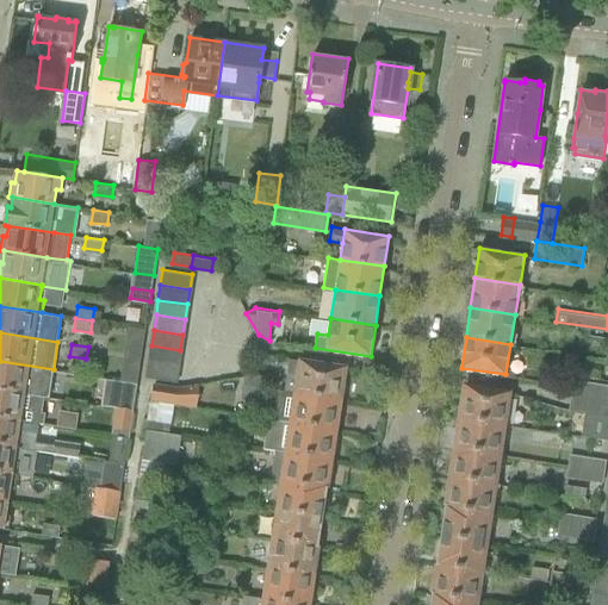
[(152,345),(149,361),(179,365),(180,350),(152,345)]
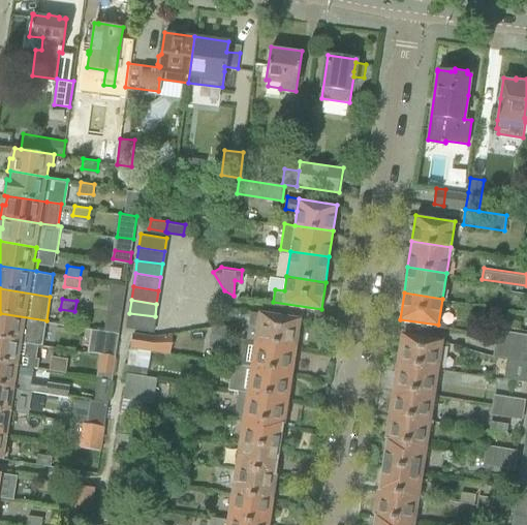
[(248,338),(257,340),(296,345),(300,318),(252,311),(248,338)]
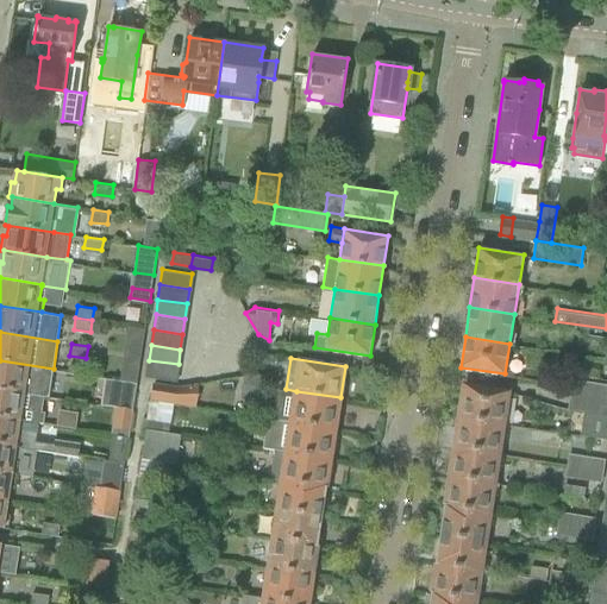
[(0,388),(43,395),(49,396),(54,369),(0,360),(0,388)]
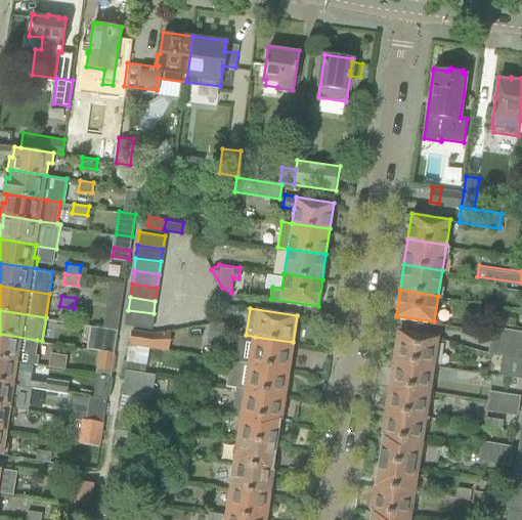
[(154,313),(128,310),(126,322),(151,327),(154,313)]
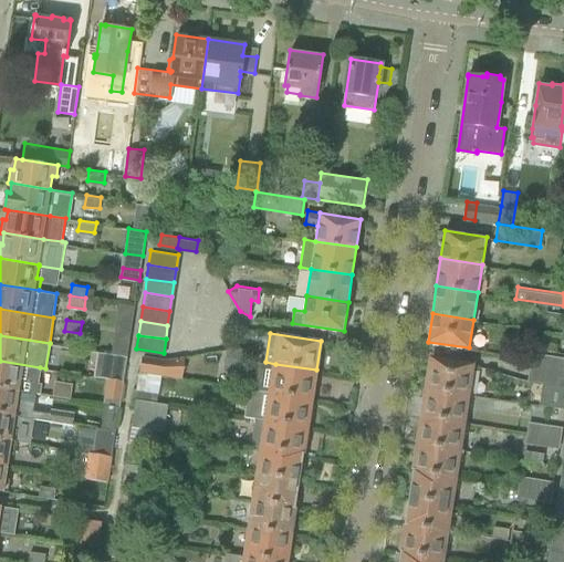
[(227,349),(226,356),(248,360),(249,353),(250,347),(227,345),(227,349)]
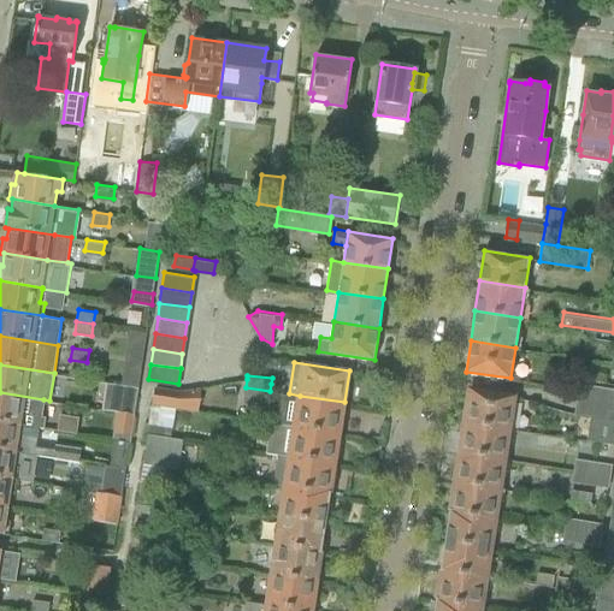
[(613,387),(580,383),(578,397),(579,397),(613,402),(613,387)]
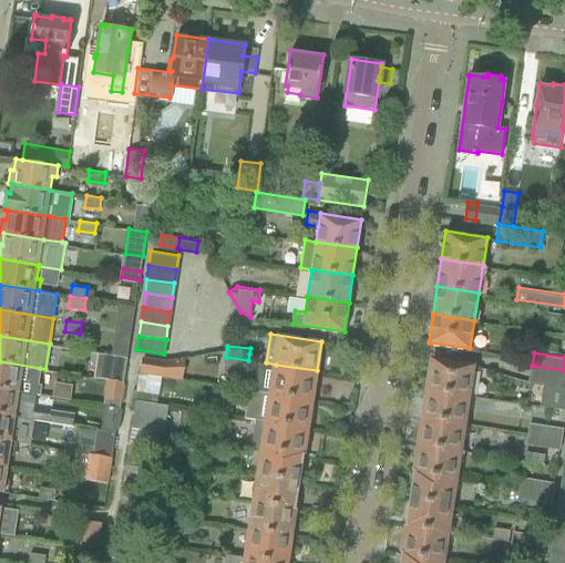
[(226,357),(225,368),(245,370),(247,370),(248,360),(226,357)]
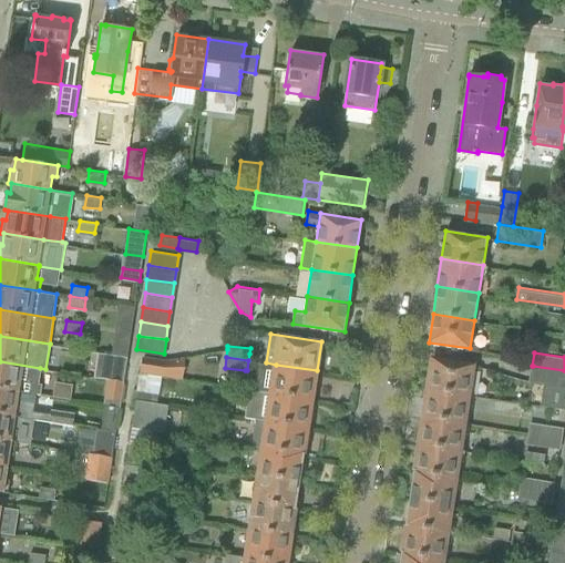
[(433,358),(429,388),(469,393),(474,365),(433,358)]
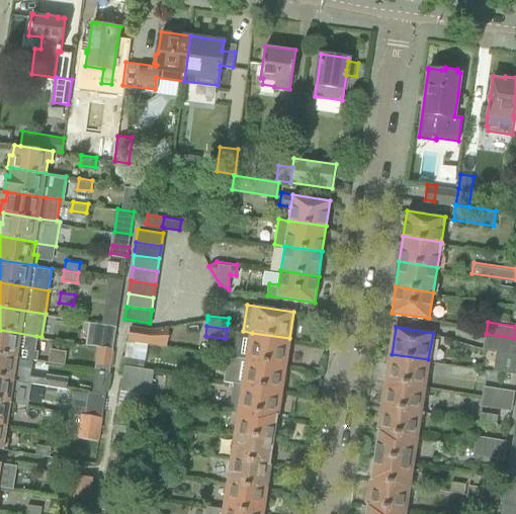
[(36,336),(0,330),(0,352),(17,355),(36,358),(37,349),(34,349),(36,336)]
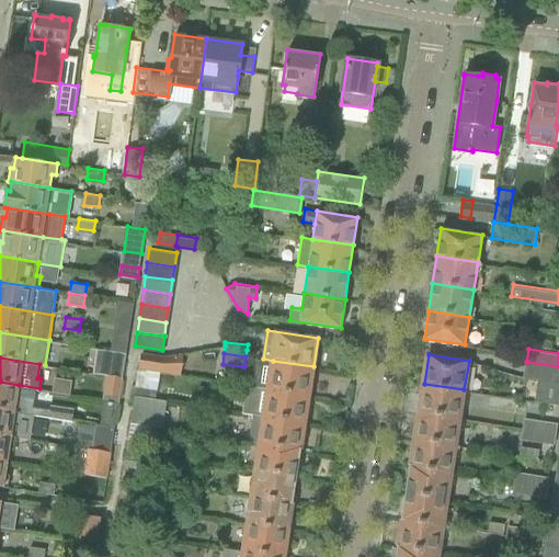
[(257,357),(252,385),(257,386),(269,387),(309,394),(314,366),(284,362),(273,361),(263,359),(257,357)]
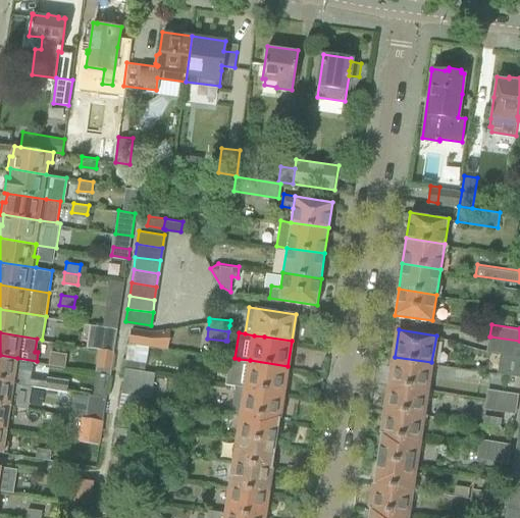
[(489,337),(487,349),(519,354),(519,341),(490,337),(489,337)]
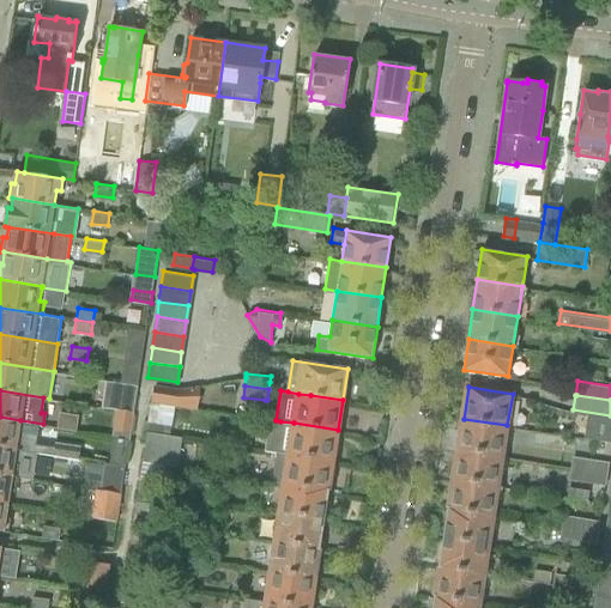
[(118,409),(115,423),(120,430),(132,431),(134,412),(118,409)]
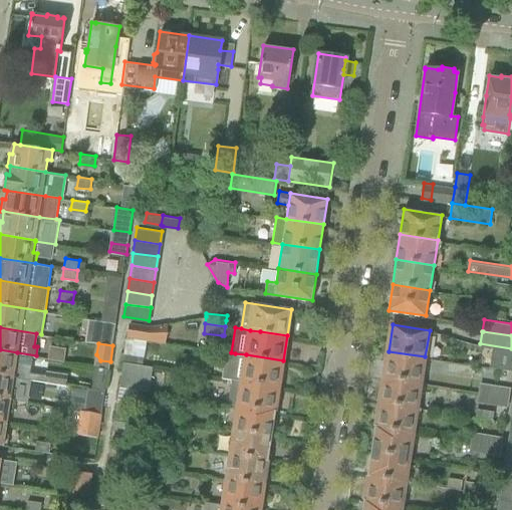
[(17,352),(0,349),(0,373),(17,376),(19,365),(15,365),(17,352)]
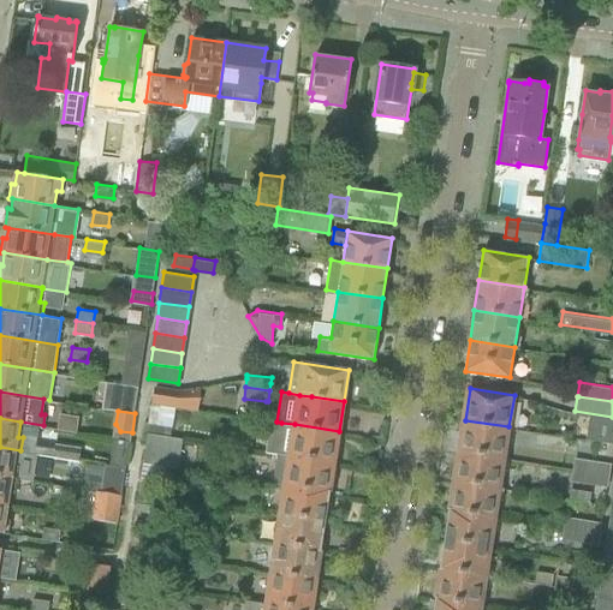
[(509,426),(465,420),(460,449),(505,456),(509,426)]
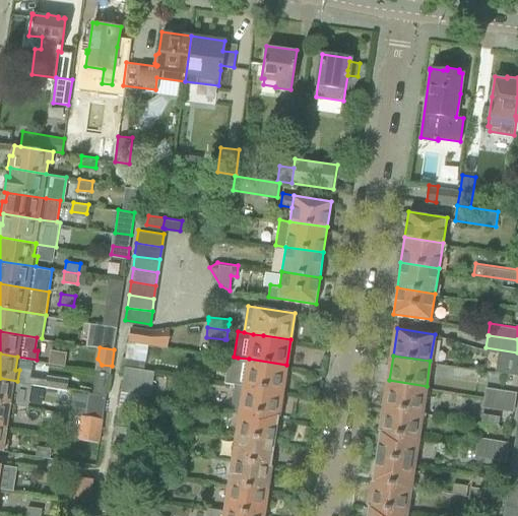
[(126,357),(125,367),(145,369),(146,360),(126,357)]
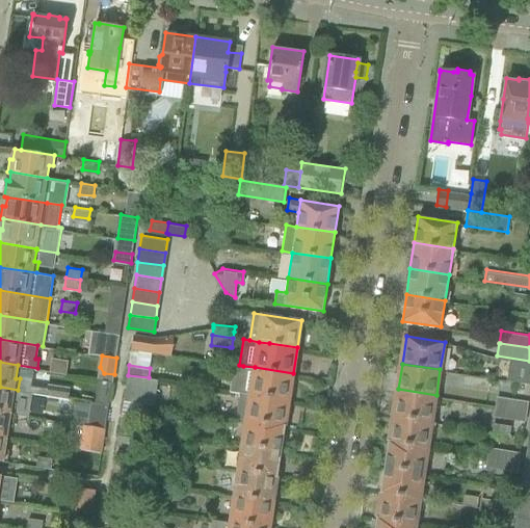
[(231,390),(250,393),(289,398),(293,373),(255,367),(243,366),(234,369),(231,390)]
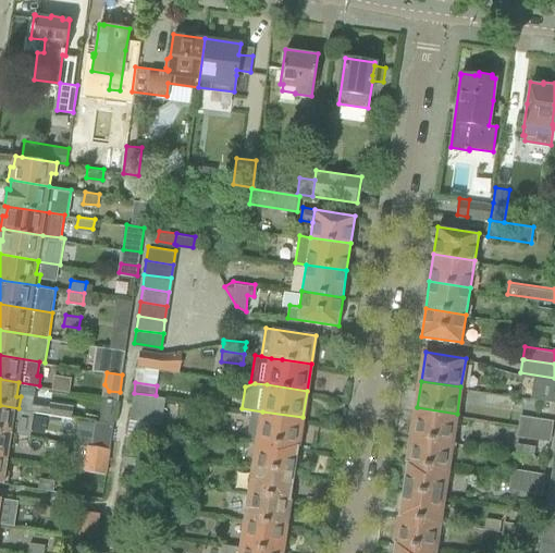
[(132,403),(130,420),(162,425),(167,397),(156,395),(134,393),(132,403)]
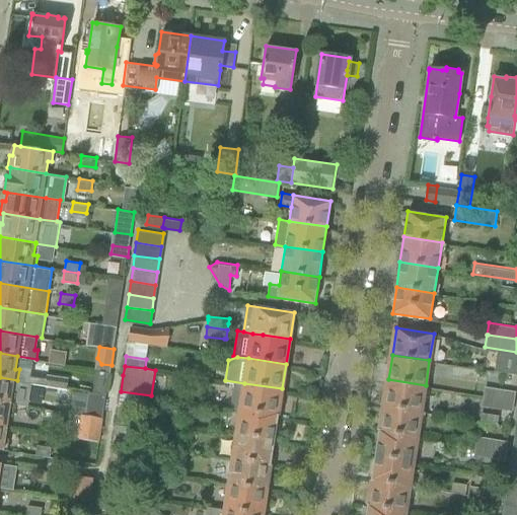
[(48,374),(47,384),(61,386),(63,376),(48,374)]
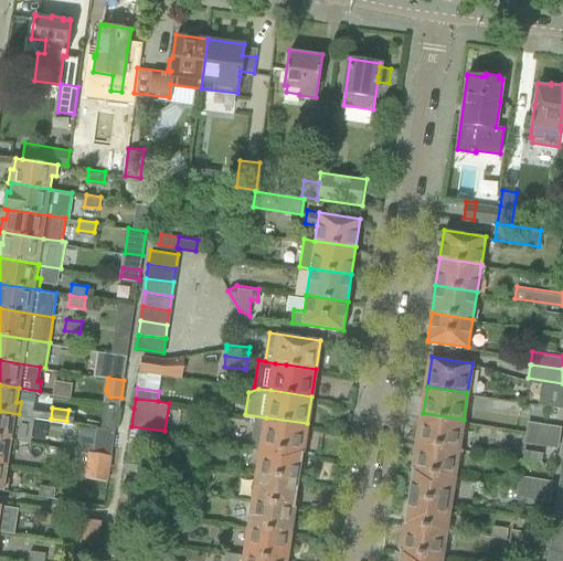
[(0,436),(16,440),(32,442),(35,416),(19,414),(0,411),(0,436)]
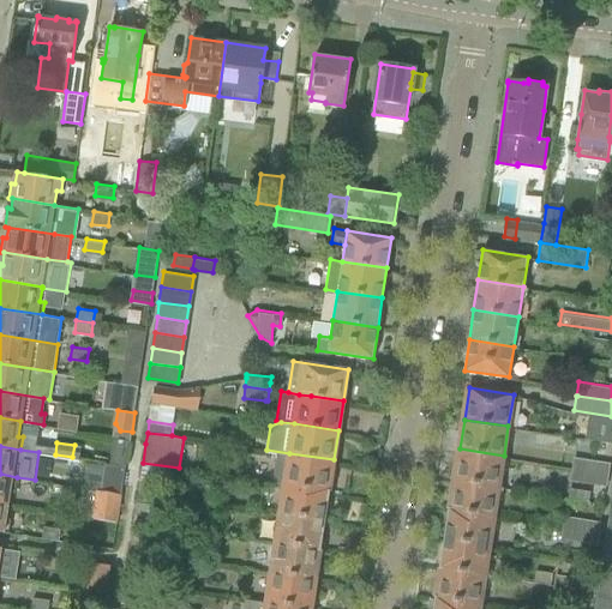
[(499,484),(504,456),(460,448),(455,477),(499,484)]
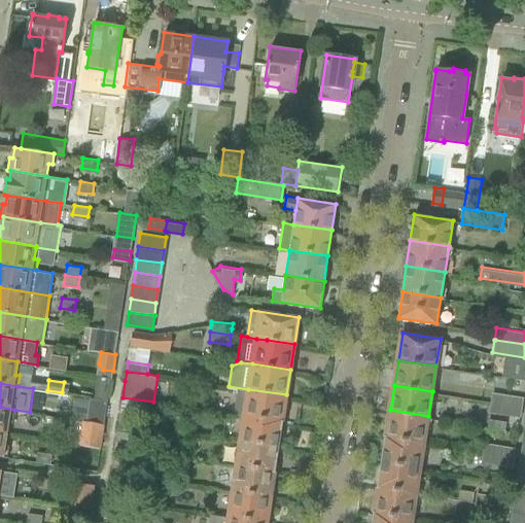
[(238,387),(234,413),(244,415),(283,421),(284,420),(282,420),(286,394),(248,389),(238,387)]
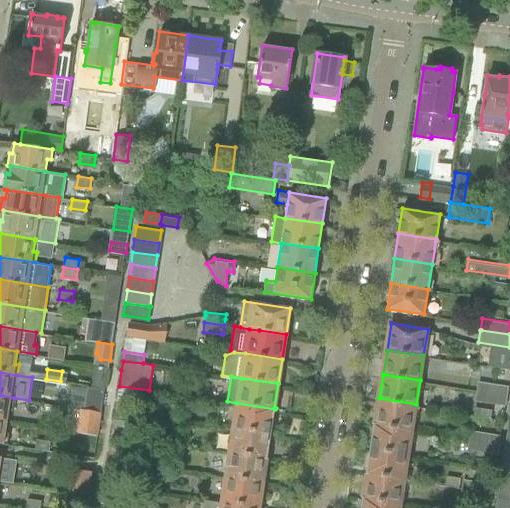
[(475,400),(506,405),(509,385),(478,380),(475,400)]
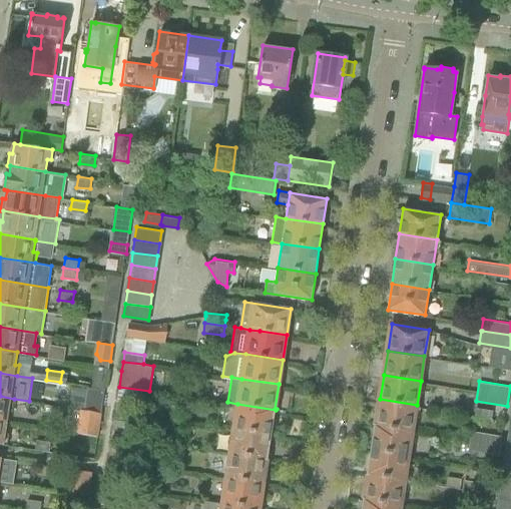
[(84,409),(83,409),(101,412),(101,411),(105,390),(93,388),(87,387),(84,409)]
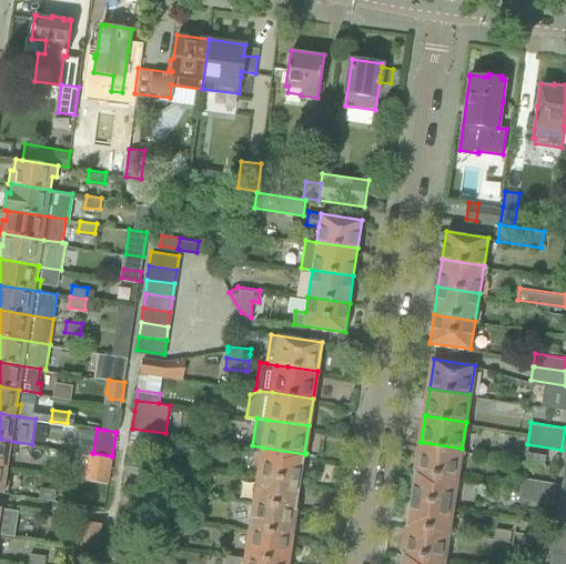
[(0,464),(7,466),(9,453),(13,454),(16,442),(0,439),(0,464)]
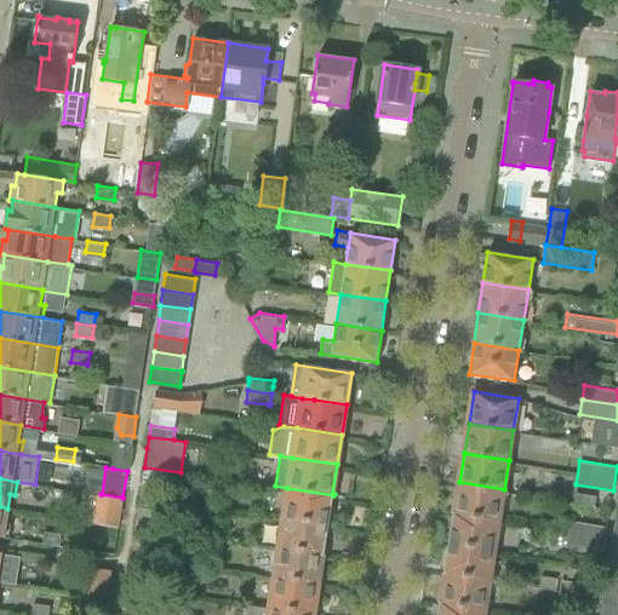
[(139,495),(156,498),(159,482),(142,480),(139,495)]
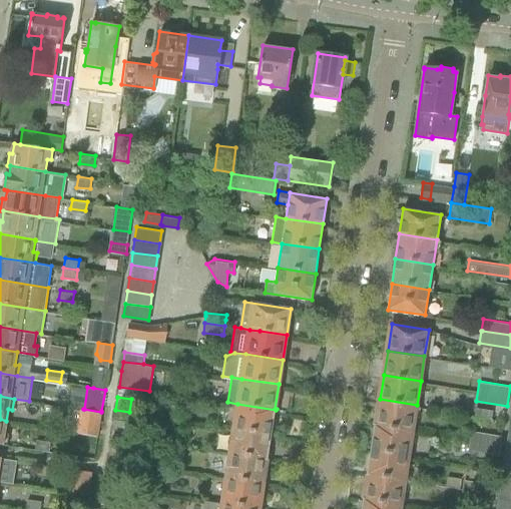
[(413,429),(417,405),(380,399),(376,424),(413,429)]
